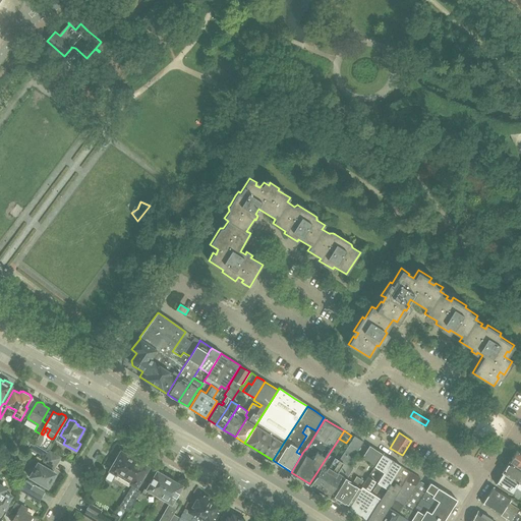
[(348,444),(339,460),(320,489),(329,497),(349,464),(362,443),(363,442),(361,440),(354,436),(353,437),(348,444)]
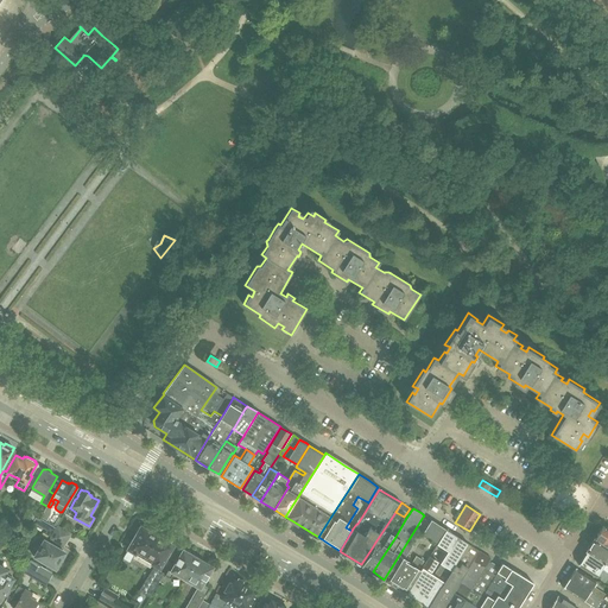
[(438,543),(447,530),(431,519),(430,521),(423,532),(428,536),(438,543)]
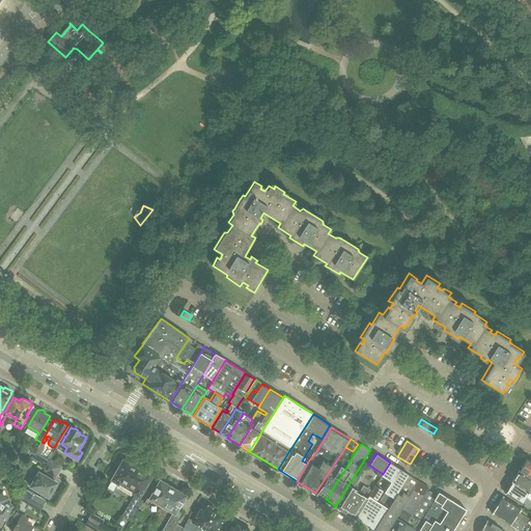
[(530,460),(527,458),(520,470),(530,477),(530,460)]
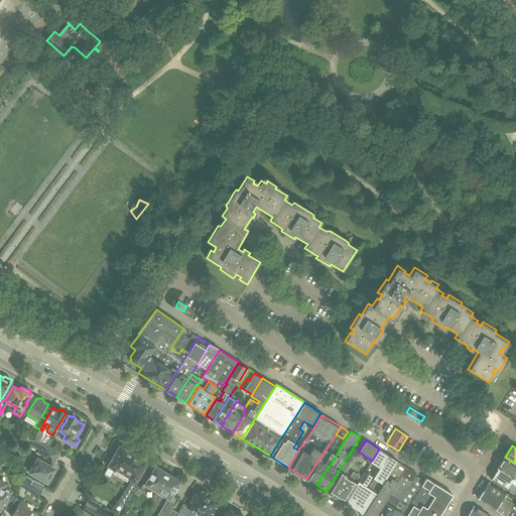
[(49,446),(46,453),(57,459),(60,453),(49,446)]
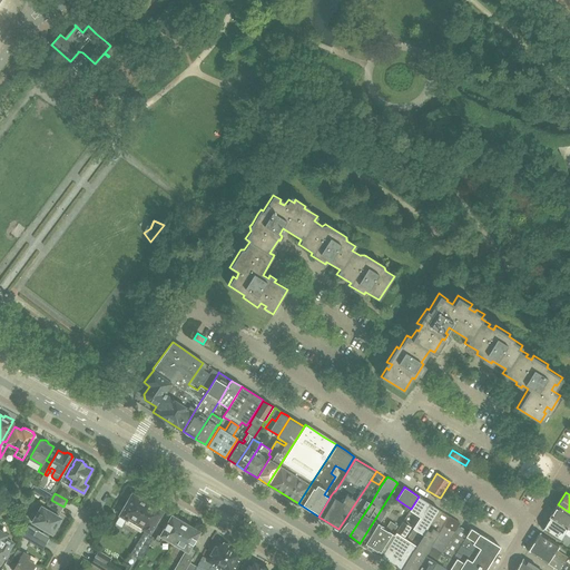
[(128,519),(135,523),(147,503),(133,494),(131,494),(130,493),(129,494),(128,495),(127,497),(127,499),(128,500),(128,501),(116,523),(118,524),(117,527),(119,528),(119,526),(123,528),(128,519)]
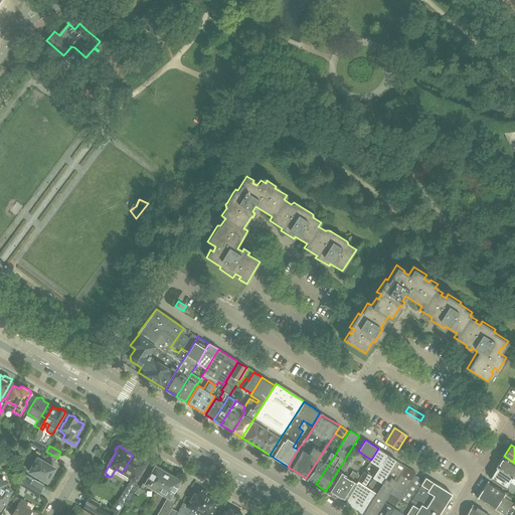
[(307,479),(316,484),(335,455),(325,449),(319,458),(320,458),(307,479)]
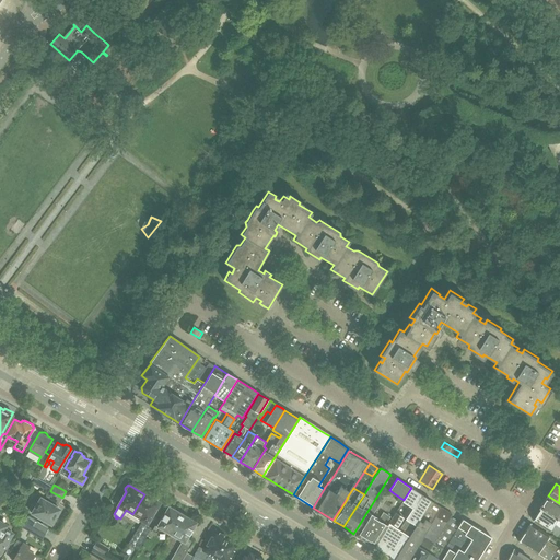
[(421,494),(411,488),(403,501),(412,506),(421,494)]
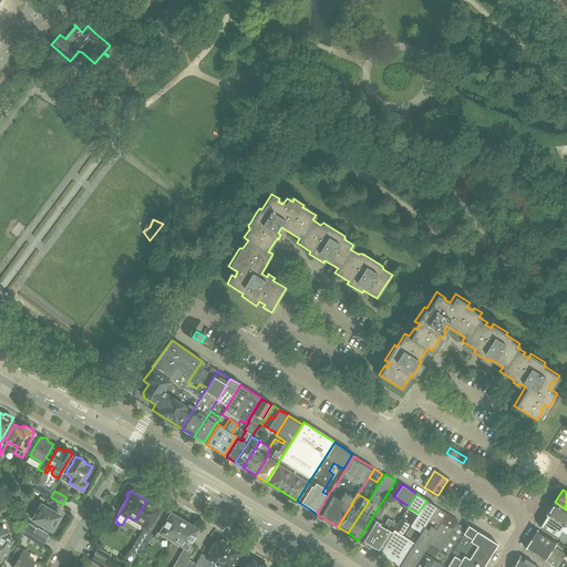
[(60,508),(63,504),(51,497),(48,502),(60,508)]
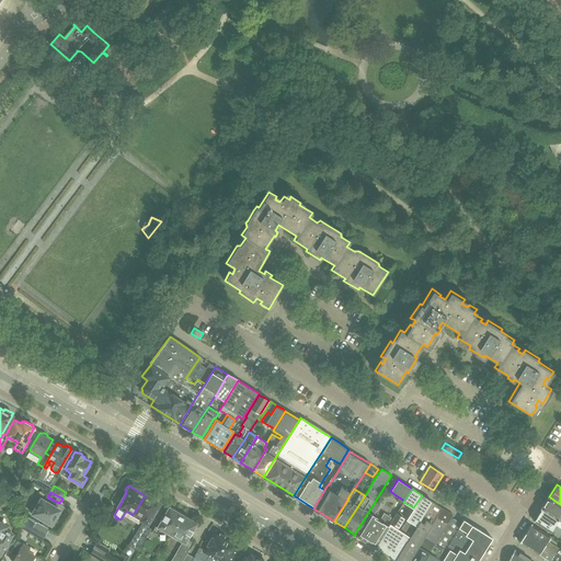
[(147,494),(145,495),(133,515),(144,522),(142,524),(141,524),(128,546),(138,551),(151,529),(147,526),(160,504),(155,500),(153,499),(153,496),(152,496),(151,495),(150,494),(149,494),(148,494),(147,494)]
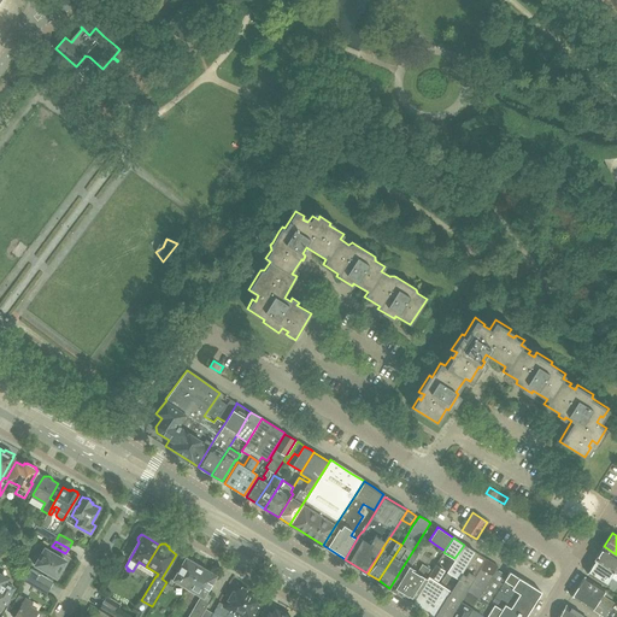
[(436,588),(423,609),(435,616),(454,585),(475,551),(464,545),(454,558),(436,588)]
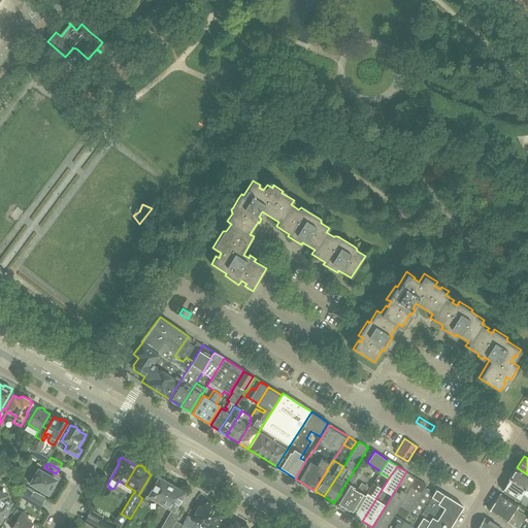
[(527,485),(527,484),(527,474),(517,467),(509,479),(510,479),(527,490),(527,485)]
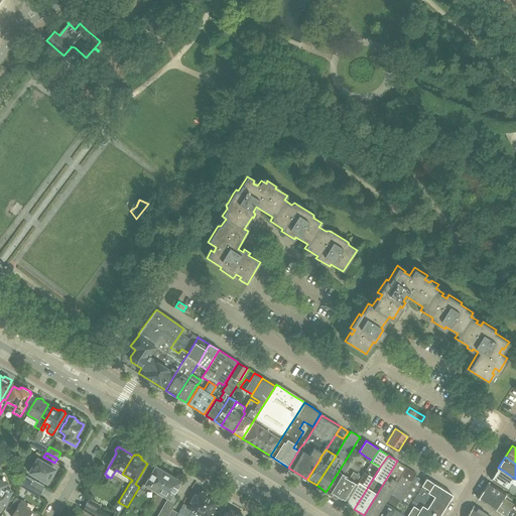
[(37,458),(36,462),(33,466),(29,472),(47,483),(48,482),(50,482),(51,479),(51,476),(54,470),(54,468),(37,458)]
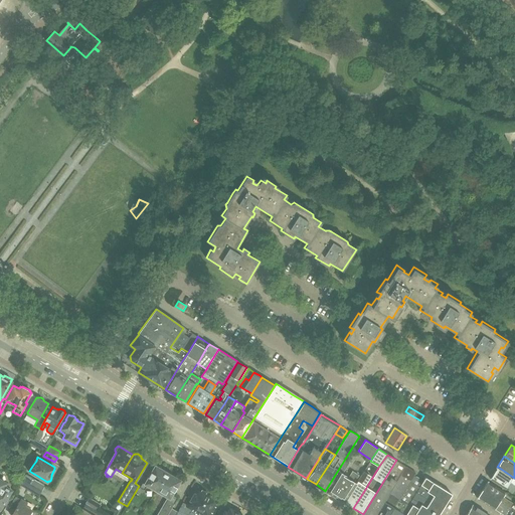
[(345,459),(325,491),(331,494),(333,496),(334,494),(340,484),(346,475),(343,473),(350,462),(345,459)]
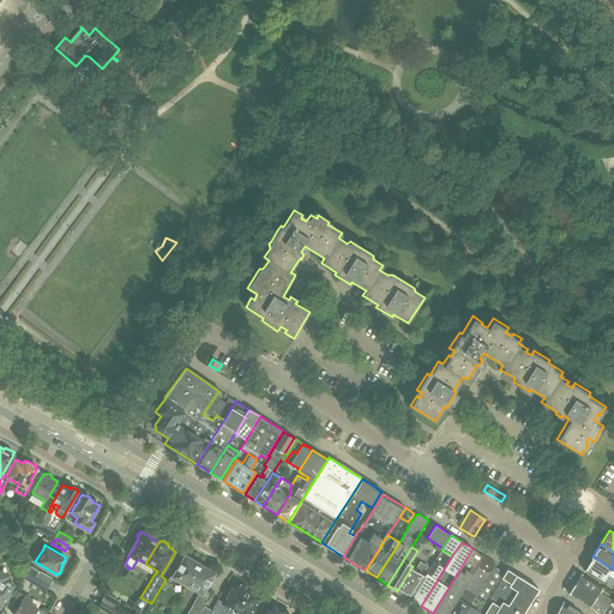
[(452,582),(433,613),(446,613),(451,607),(474,572),(474,571),(483,555),(473,548),(452,582)]
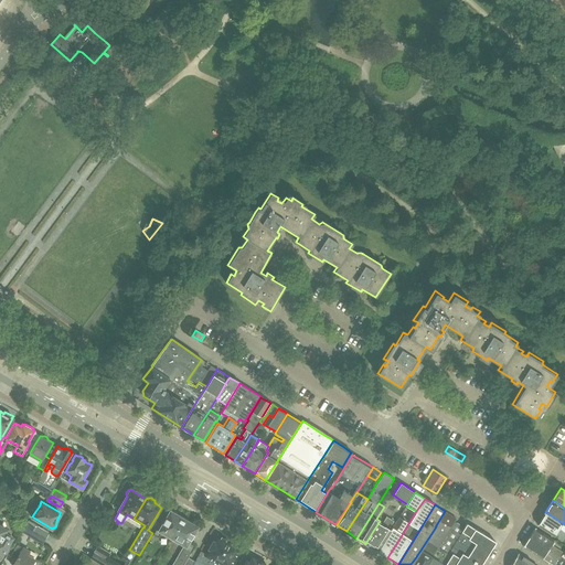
[(172,539),(183,519),(183,518),(184,516),(178,512),(177,514),(170,511),(159,531),(157,529),(153,534),(159,537),(161,532),(172,539)]
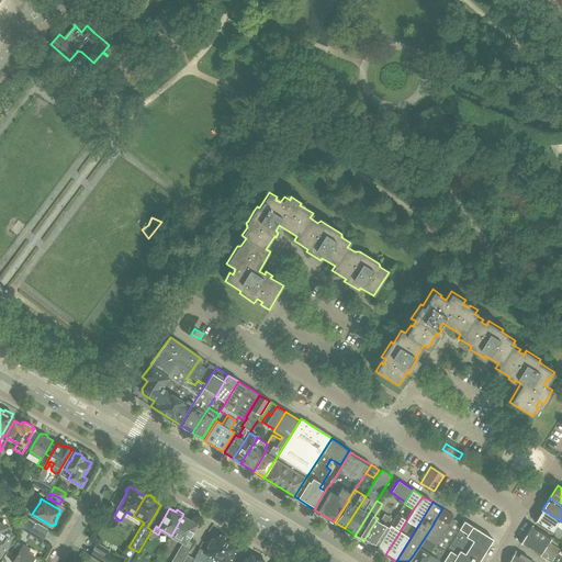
[(413,555),(408,561),(424,561),(426,561),(452,518),(453,516),(442,508),(434,523),(434,524),(413,555)]
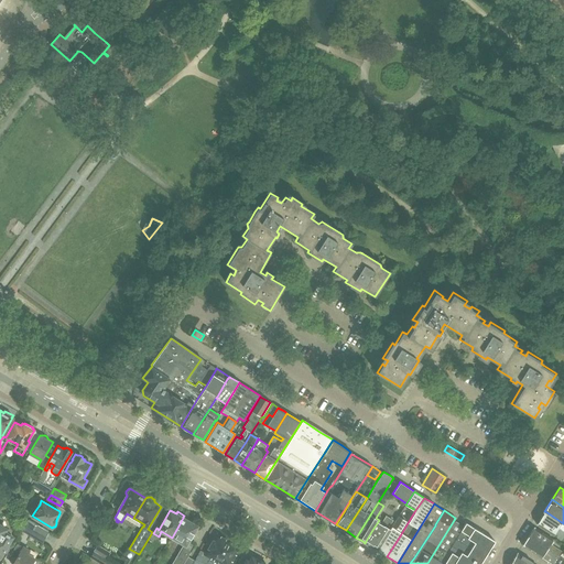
[(544,511),(537,523),(553,534),(559,527),(563,531),(563,523),(545,511),(544,511)]
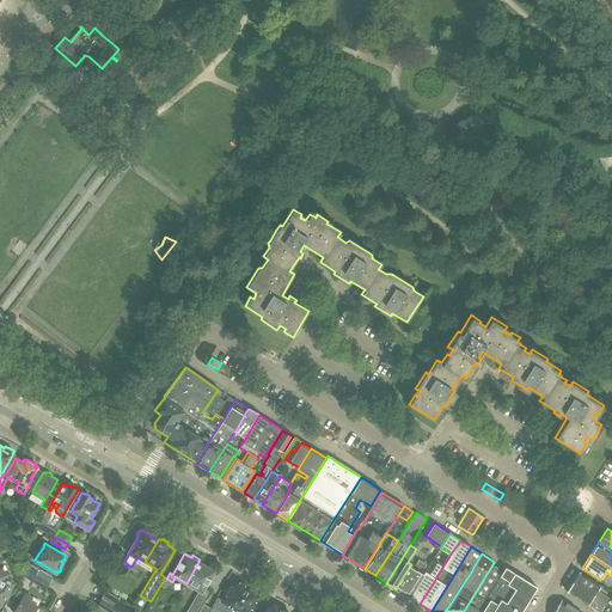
[(209,611),(212,609),(204,605),(212,592),(206,588),(215,571),(207,567),(208,564),(201,560),(200,562),(199,562),(187,583),(200,591),(187,611),(209,611)]
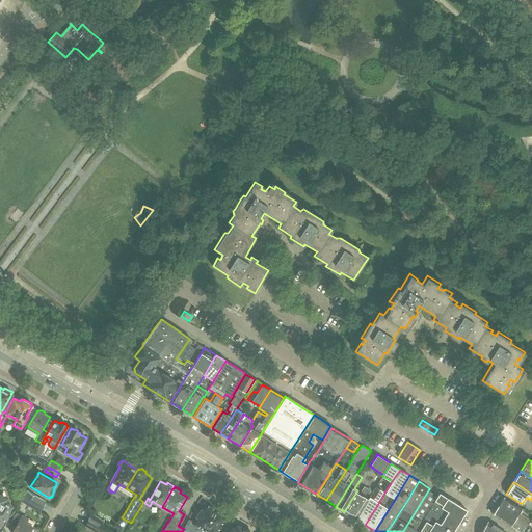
[(355,519),(368,500),(366,499),(371,490),(367,488),(364,486),(354,502),(351,500),(344,512),(355,519)]
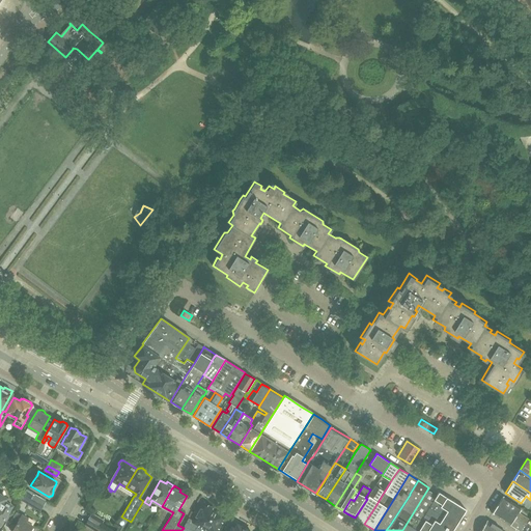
[(367,499),(355,518),(364,524),(375,506),(372,504),(382,490),(375,485),(367,499)]
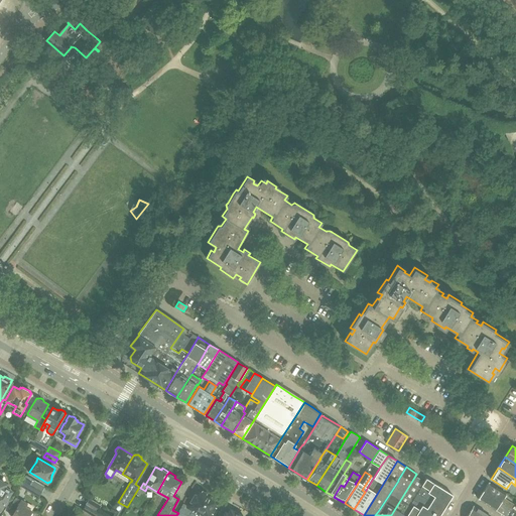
[(401,515),(406,510),(423,482),(415,476),(391,515),(389,515),(401,515)]
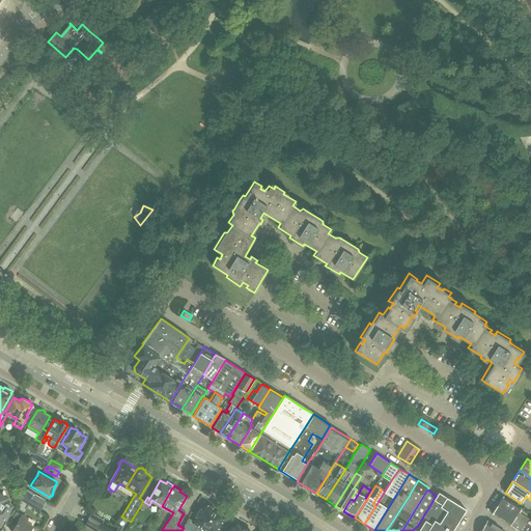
[(436,496),(418,525),(427,530),(426,530),(451,530),(466,509),(464,508),(458,504),(456,503),(439,492),(436,496)]
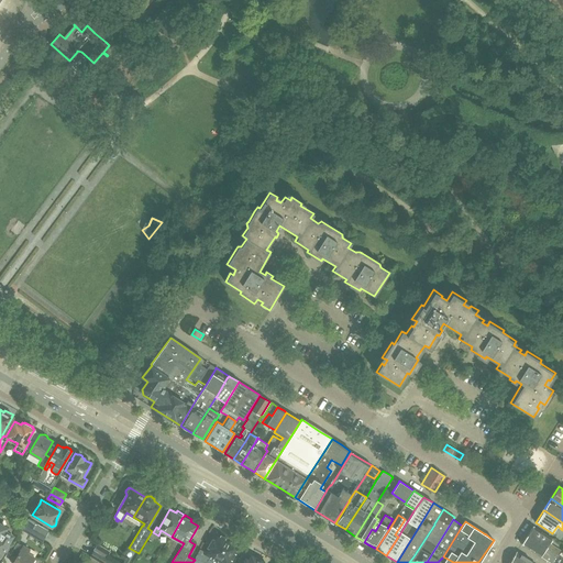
[(4,530),(4,529),(4,526),(0,522),(0,555),(12,536),(4,530)]
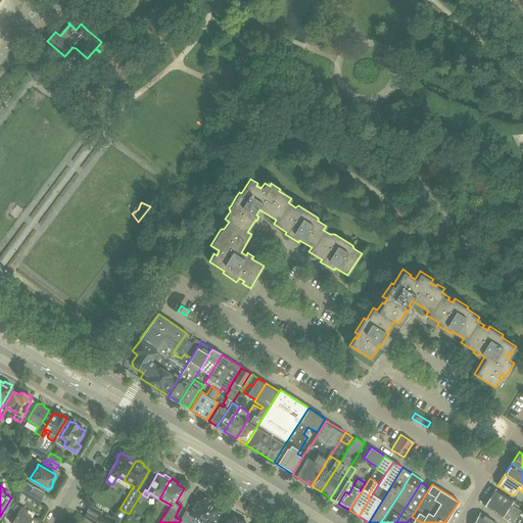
[(34,485),(31,490),(43,497),(46,492),(34,485)]
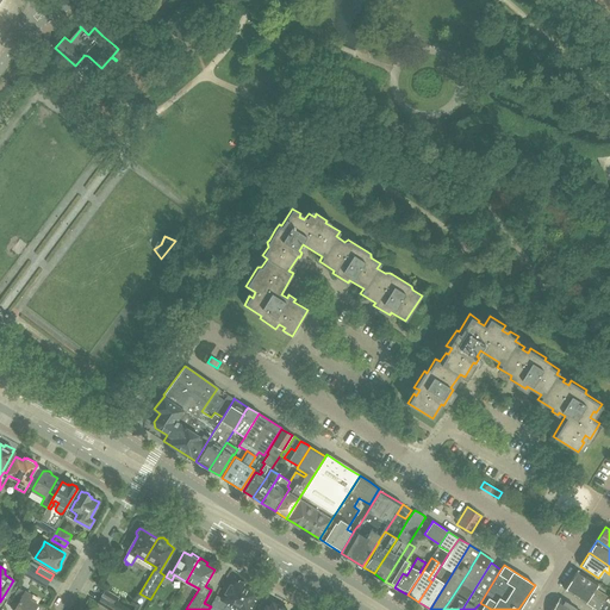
[(578,571),(572,580),(604,601),(607,596),(595,587),(597,583),(578,571)]
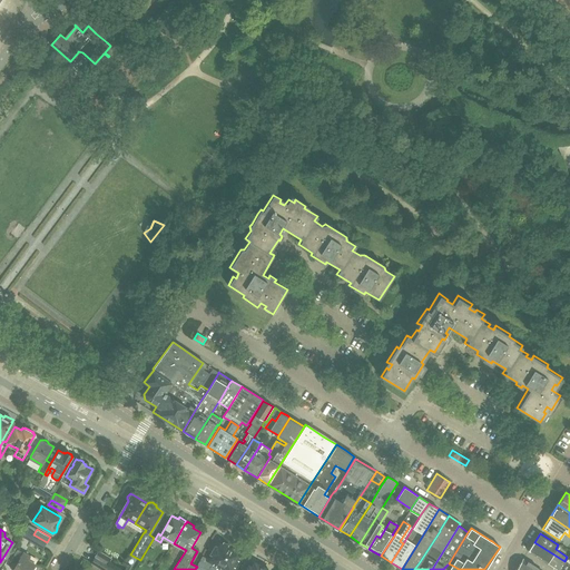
[(33,534),(30,541),(43,549),(47,542),(33,534)]
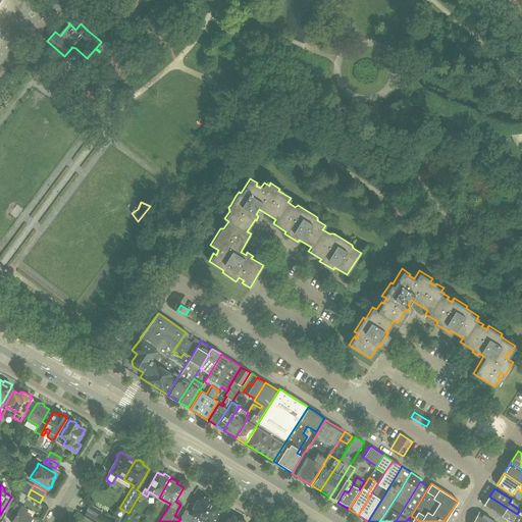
[(213,521),(216,518),(215,517),(220,507),(202,496),(199,501),(198,501),(194,507),(195,508),(192,513),(186,509),(180,519),(178,521),(213,521)]
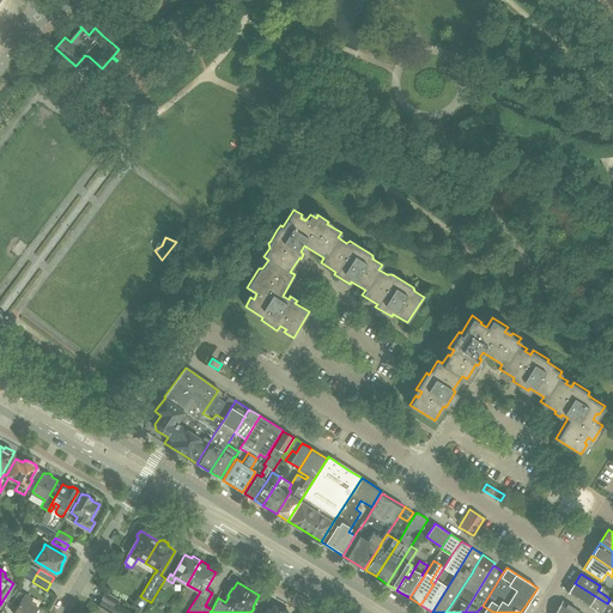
[(600,612),(604,608),(607,604),(575,583),(568,593),(588,606),(594,610),(599,612),(600,612)]
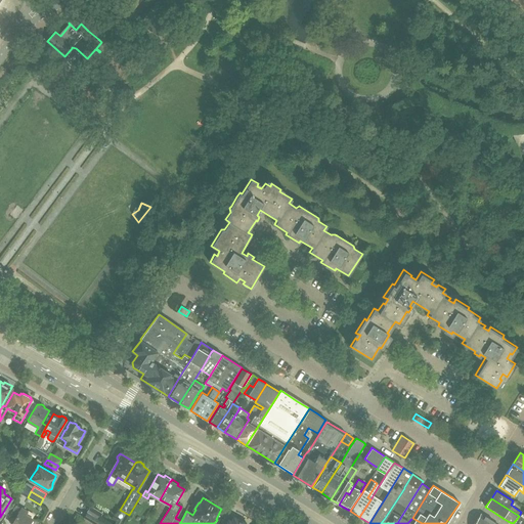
[(9,516),(14,519),(11,523),(28,523),(32,518),(25,514),(27,511),(15,505),(9,516)]
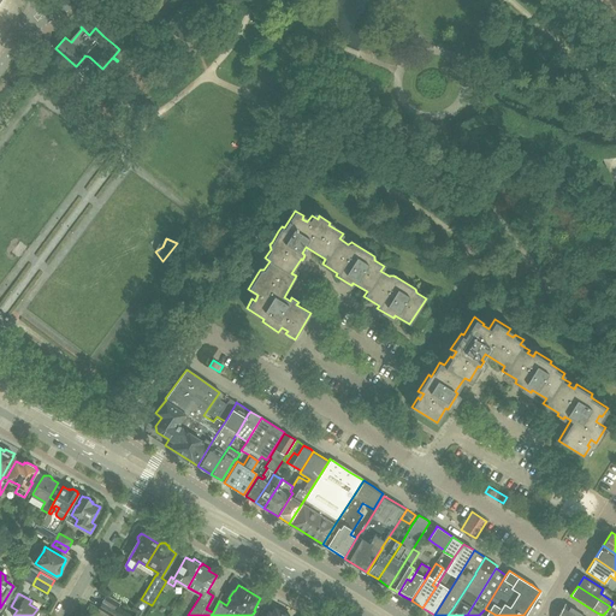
[(104,602),(117,610),(122,603),(107,594),(104,602)]
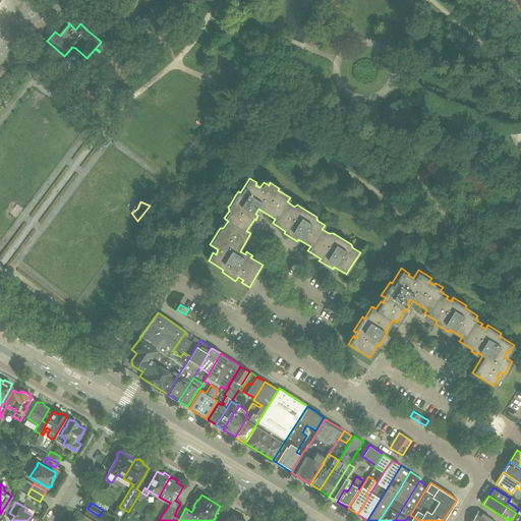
[(88,509),(83,515),(85,516),(94,520),(97,520),(100,517),(99,516),(88,509)]
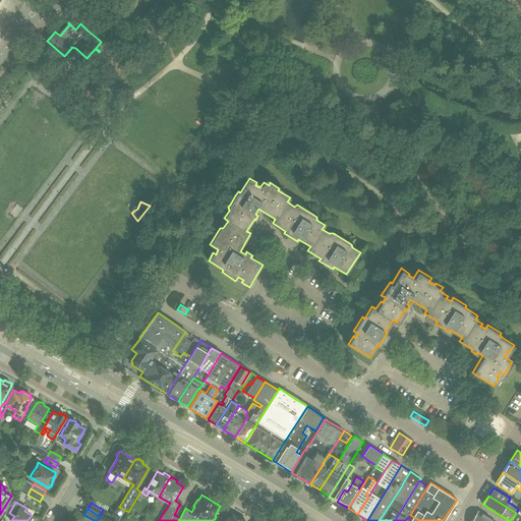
[(494,520),(478,511),(473,518),(477,520),(494,520)]
